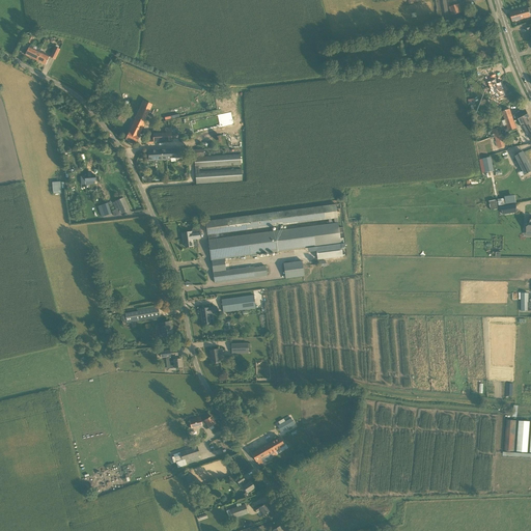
[(435,0),(438,20),(449,18),(445,0),(435,0)]
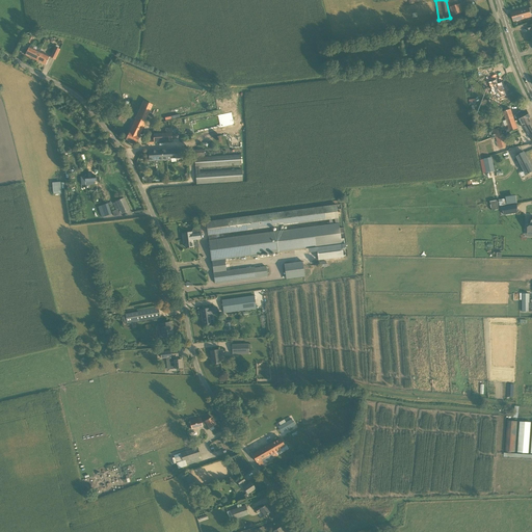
[(453,16),(462,12),(460,4),(451,7),(453,16)]
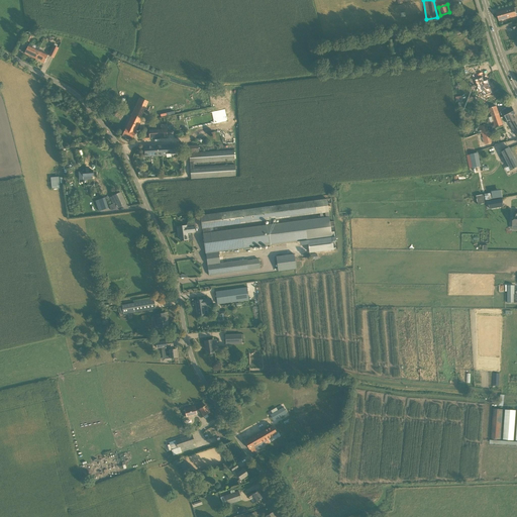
[(499,21),(516,16),(516,15),(516,7),(514,8),(497,13),(499,21)]
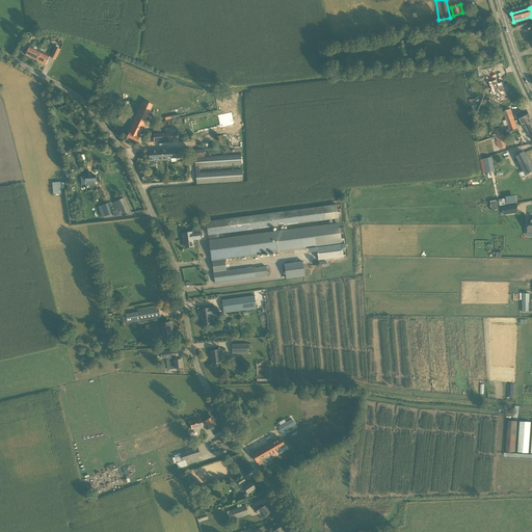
[(25,55),(37,60),(41,53),(29,47),(25,55)]
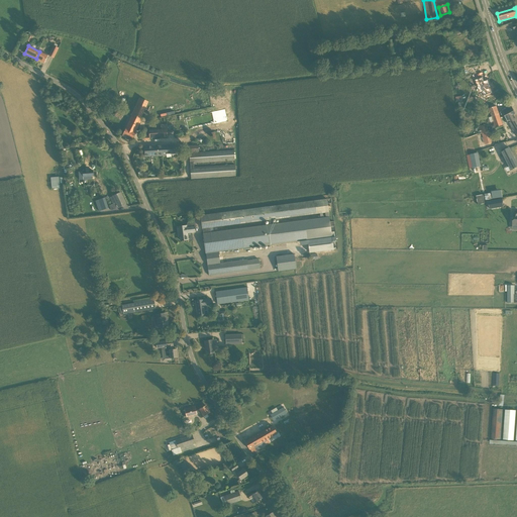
[(54,45),(48,56),(54,59),(59,47),(54,45)]
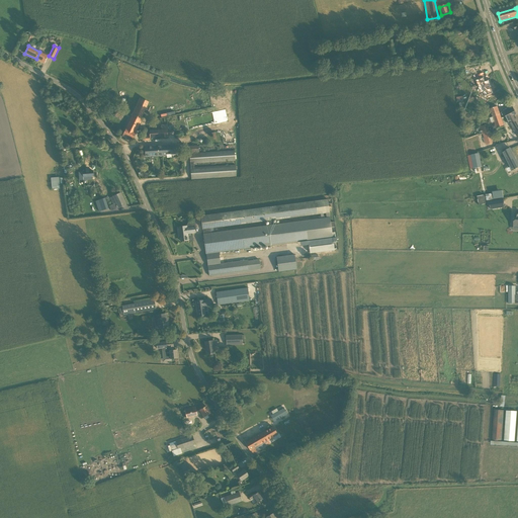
[(49,56),(39,52),(36,59),(45,63),(49,56)]
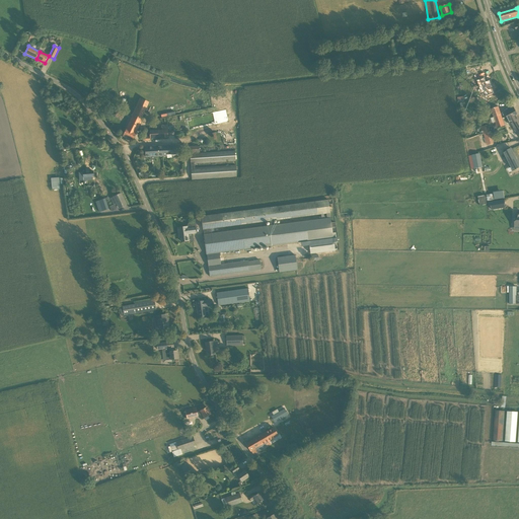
[(485,77),(476,80),(479,88),(482,92),(484,91),(486,96),(494,93),(492,88),(493,88),(492,85),(491,85),(489,80),(486,81),(485,77)]
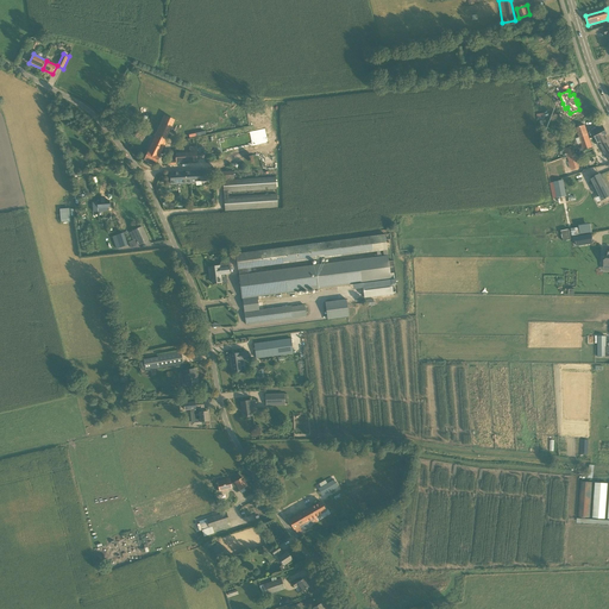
[(155,138),(144,159),(156,165),(159,156),(165,143),(164,142),(171,125),(159,120),(152,137),(155,138)]
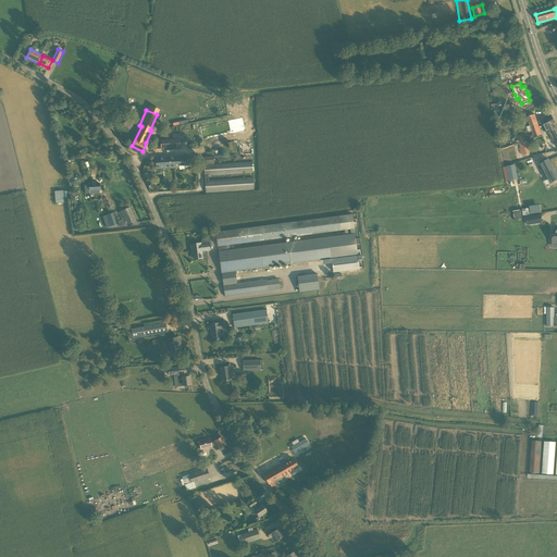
[(529,130),(531,130),(534,138),(542,135),(534,114),(527,118),(530,126),(528,126),(529,130)]
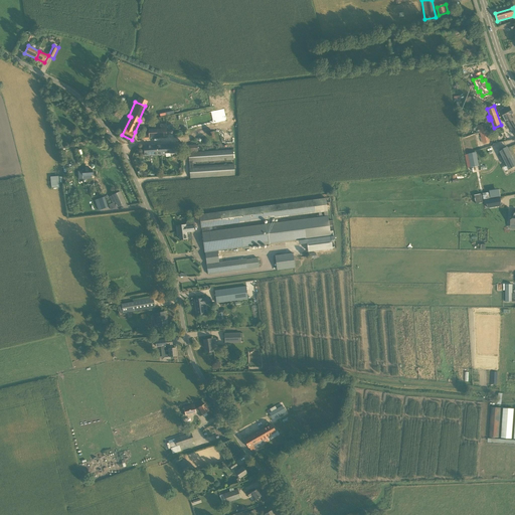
[(514,116),(510,107),(501,112),(505,119),(505,120),(508,126),(514,135),(514,116)]
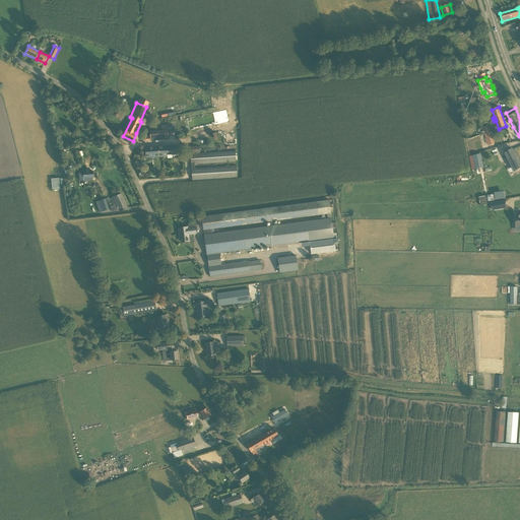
[(188,130),(233,122),(231,112),(230,112),(230,109),(185,118),(188,130)]
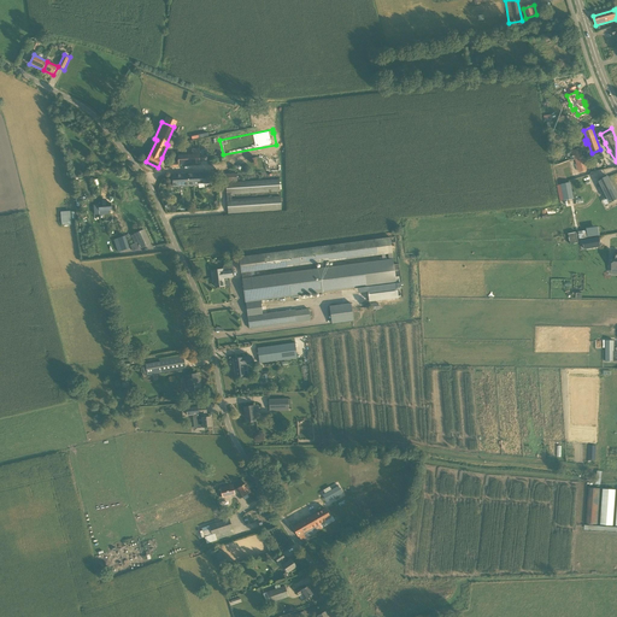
[(178,165),(200,164),(199,150),(192,150),(192,154),(177,156),(178,159),(174,159),(170,166),(178,166),(178,165)]
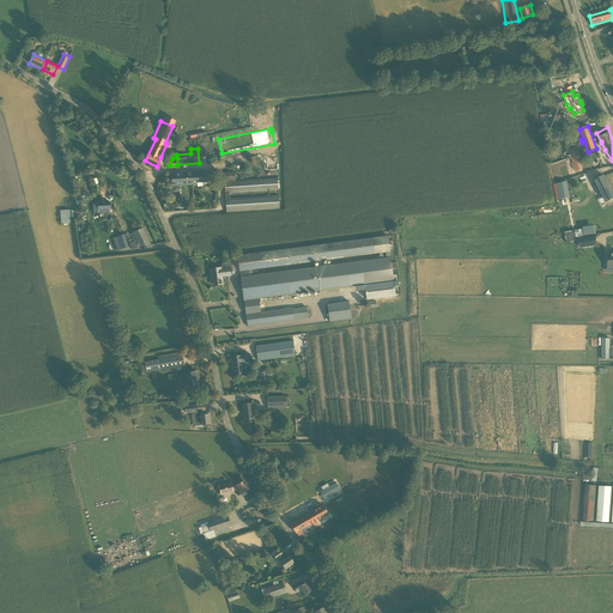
[(192,173),(193,184),(198,184),(198,182),(207,182),(207,171),(192,173)]
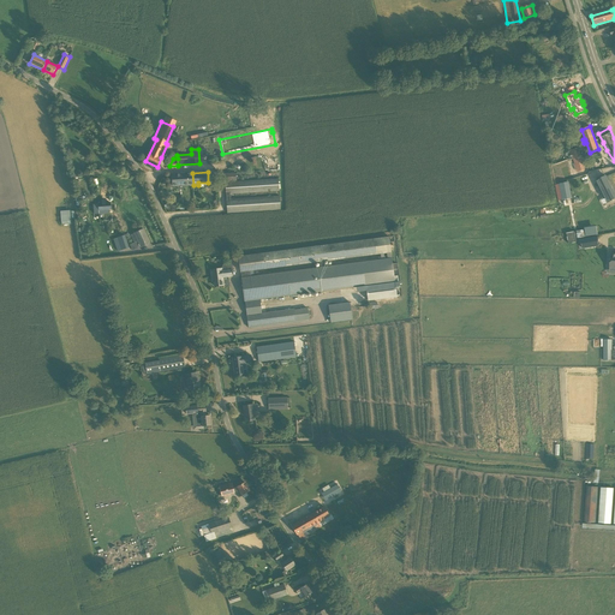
[(193,185),(192,173),(172,174),(172,186),(193,185)]
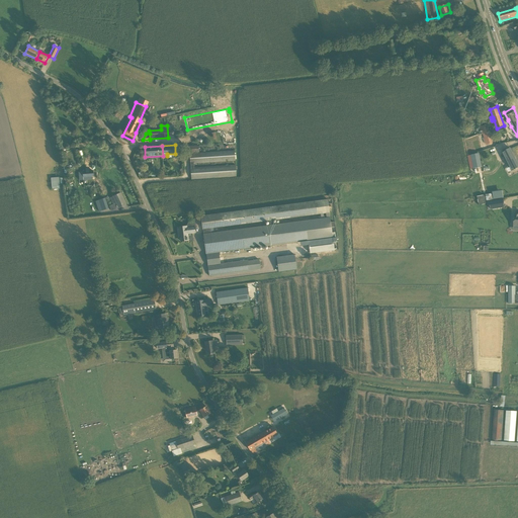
[(517,167),(517,164),(510,148),(503,152),(512,170),(517,167)]
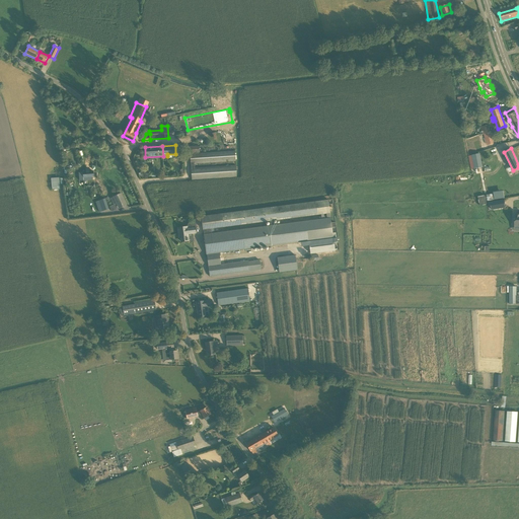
[(192,179),(236,176),(236,165),(195,168),(194,163),(235,160),(235,151),(190,154),(192,179)]
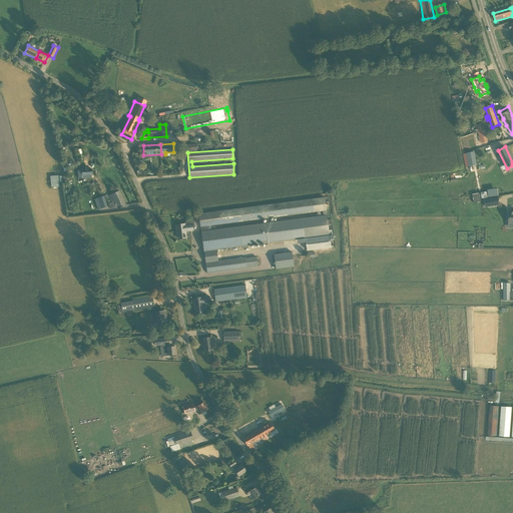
[(474,151),(466,153),(469,167),(473,166),(471,156),(475,155),(474,151)]
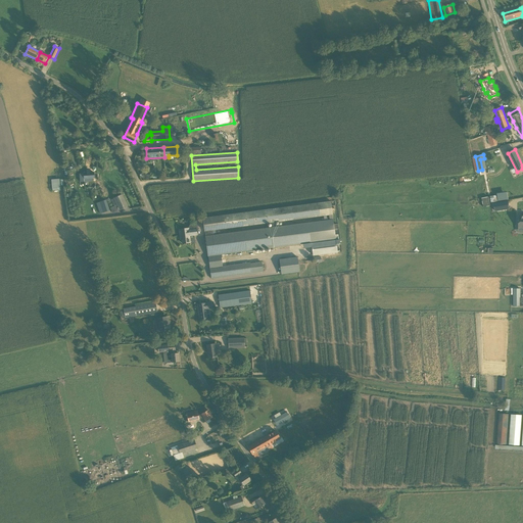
[(59,179),(51,180),(52,190),(60,190),(59,179)]
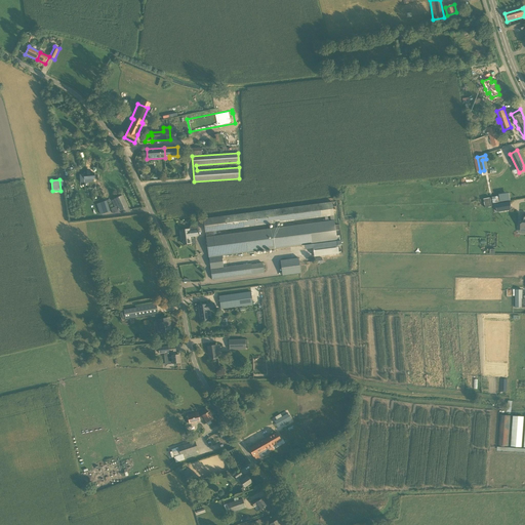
[(115,213),(128,207),(122,196),(115,199),(118,206),(113,209),(115,213)]
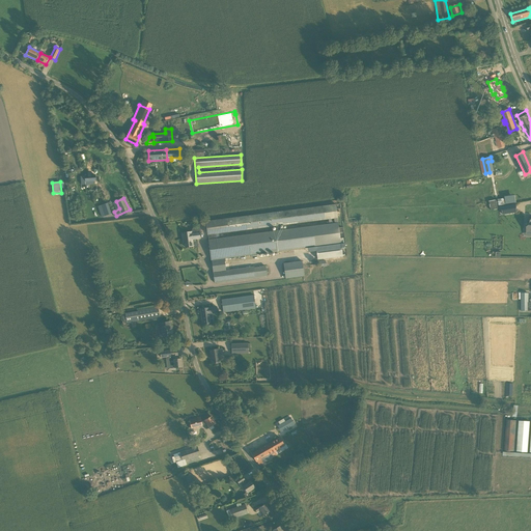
[(496,200),(488,201),(490,205),(491,211),(498,208),(498,205),(496,200)]
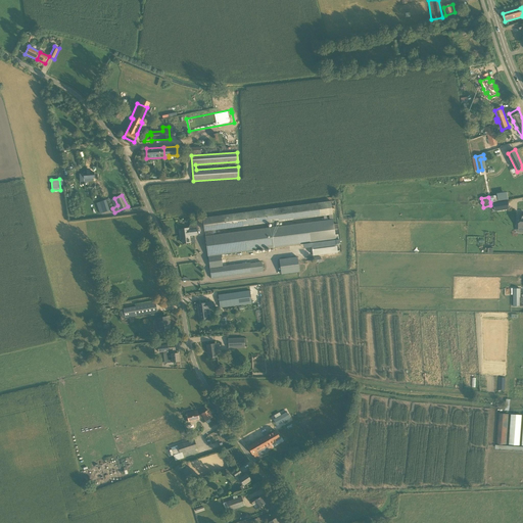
[(263,272),(262,262),(260,262),(262,263),(255,263),(255,265),(250,266),(250,263),(223,267),(221,254),(335,240),(333,220),(332,215),(331,201),(202,218),(204,231),(205,236),(208,256),(209,268),(211,279),(263,272)]
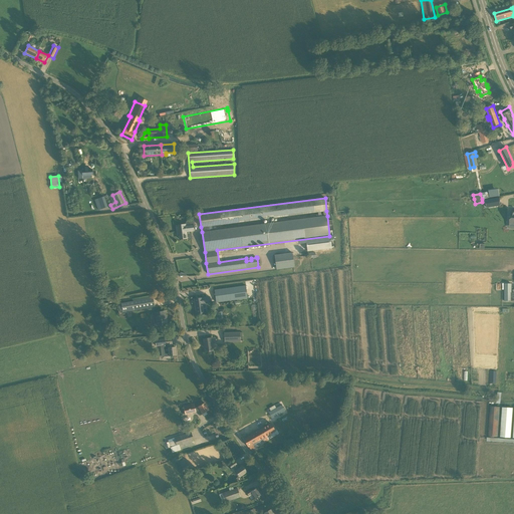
[(499,198),(485,200),(487,208),(501,206),(499,198)]
